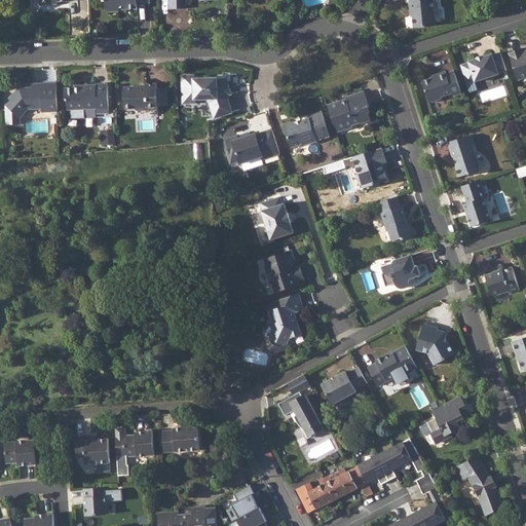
[(101,0),(104,0),(104,8),(107,10),(117,10),(117,6),(125,6),(126,8),(136,8),(136,3),(148,2),(148,0),(101,0)]
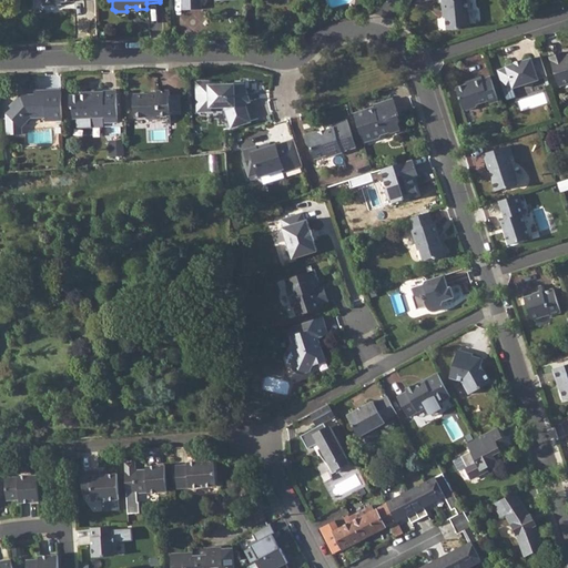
[(200,0),(182,0),(182,9),(201,9),(200,0)]
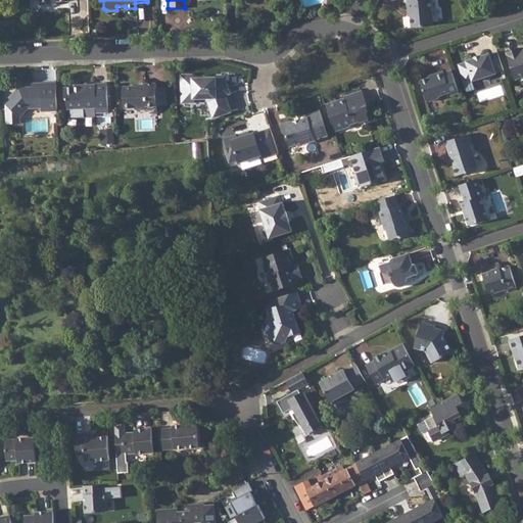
[(428,0),(402,0),(403,1),(405,1),(405,9),(407,9),(409,27),(419,26),(421,24),(431,22),(428,0)]
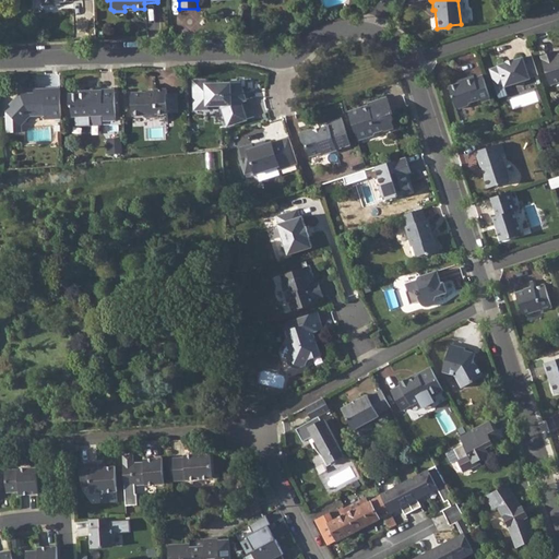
[(556,50),(540,55),(551,85),(558,82),(558,56),(558,57),(556,50)]
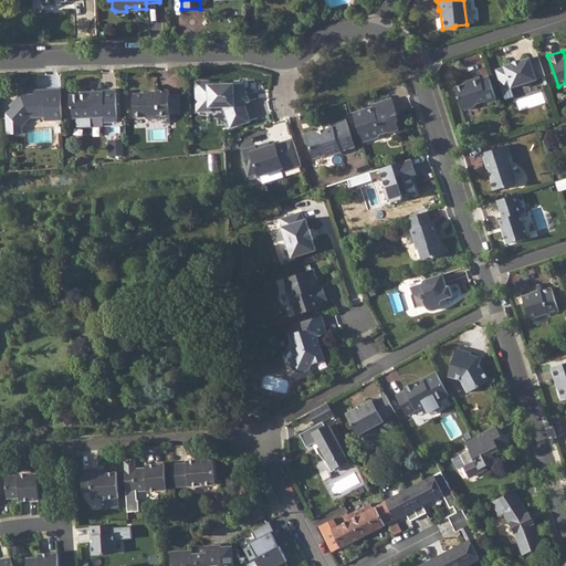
[(496,71),(500,82),(509,80),(511,88),(537,80),(536,77),(545,75),(538,56),(531,59),(530,58),(521,60),(521,59),(512,61),(513,63),(503,66),(504,67),(496,71)]
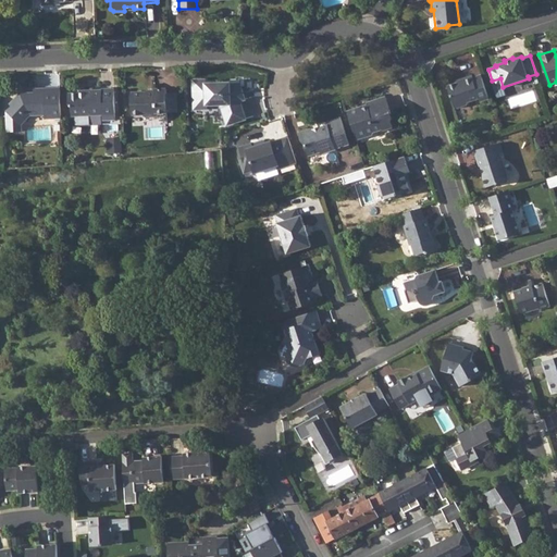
[(489,98),(481,73),(473,76),(472,74),(463,77),(465,78),(447,85),(453,104),(457,107),(468,103),(467,101),(479,98),(480,101),(489,98)]
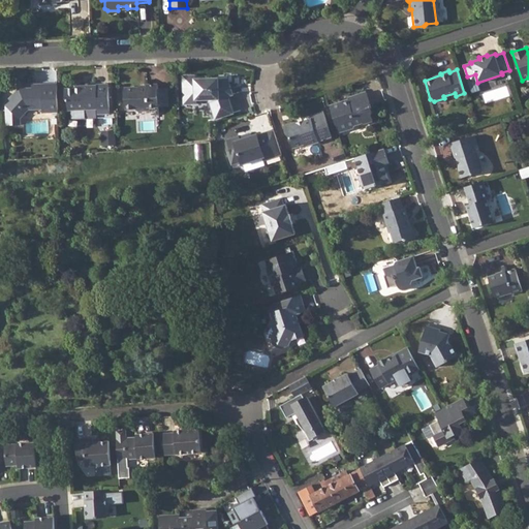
[(195,75),(182,75),(183,103),(196,103),(196,99),(209,99),(215,118),(232,113),(227,96),(232,95),(228,83),(218,83),(218,79),(195,79),(195,75)]
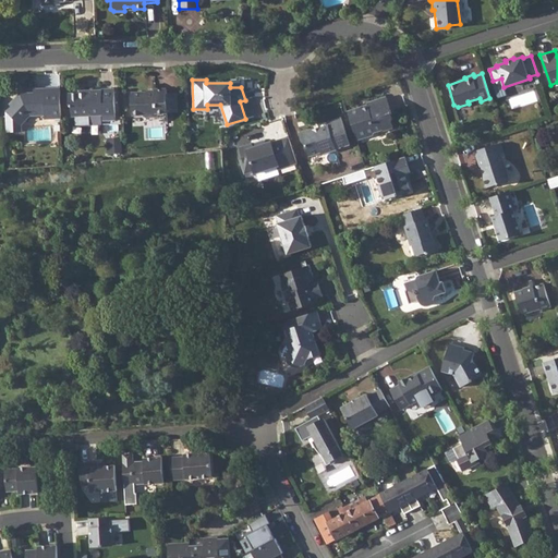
[(5,112),(4,112),(4,114),(7,116),(4,117),(5,133),(17,133),(17,125),(21,125),(29,117),(45,116),(45,120),(60,119),(60,88),(33,88),(33,94),(31,93),(31,96),(25,96),(23,94),(19,94),(9,104),(10,105),(10,108),(5,112)]
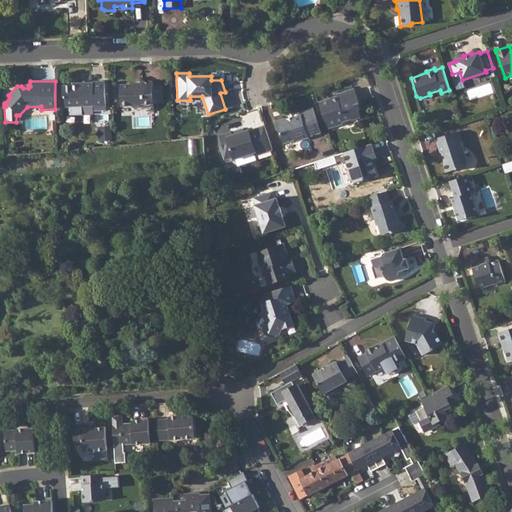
[(94,110),(106,109),(105,81),(93,81),(93,82),(83,82),(83,84),(62,85),(63,96),(65,98),(65,106),(94,105),(94,110)]
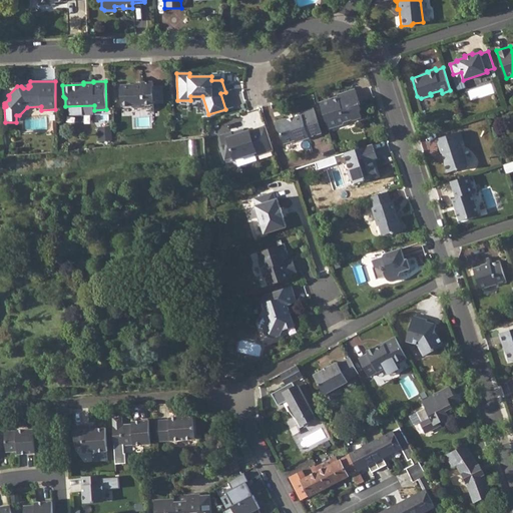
[(153,103),(153,85),(152,82),(141,82),(141,85),(120,86),(121,106),(131,106),(133,107),(143,107),(143,108),(153,108),(153,103)]
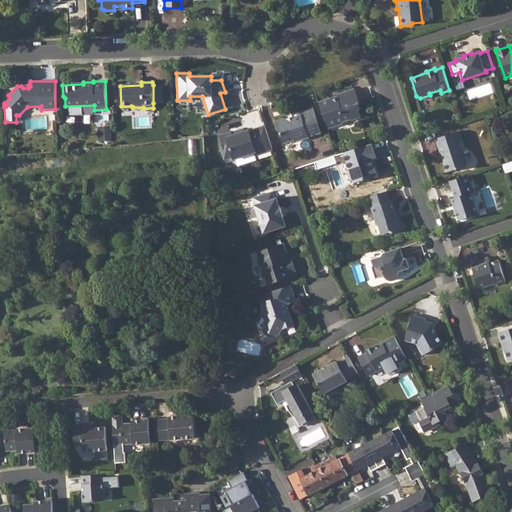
[(330,99),(319,102),(327,129),(342,124),(343,121),(350,119),(351,121),(360,118),(356,106),(359,105),(353,89),(336,94),(337,98),(334,99),(332,99),(331,99),(330,99)]
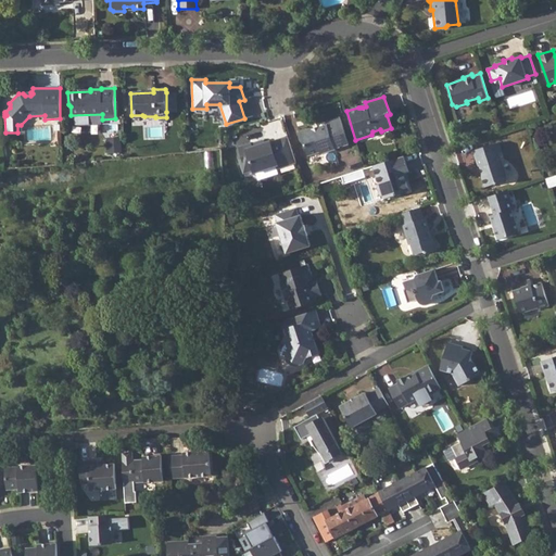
[(471,103),(458,110),(462,117),(475,111),(471,103)]
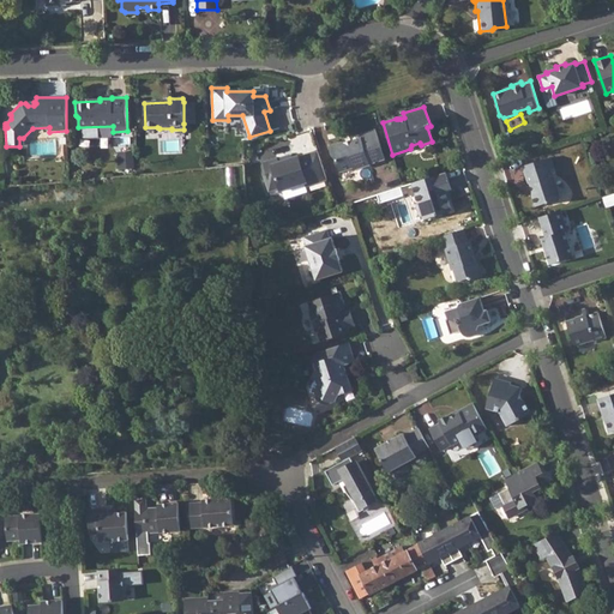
[(342,143),(329,146),(331,154),(335,158),(339,173),(350,168),(353,169),(355,170),(371,166),(371,164),(384,161),(374,130),(359,134),(360,138),(351,140),(351,143),(344,145),(344,144),(342,143)]
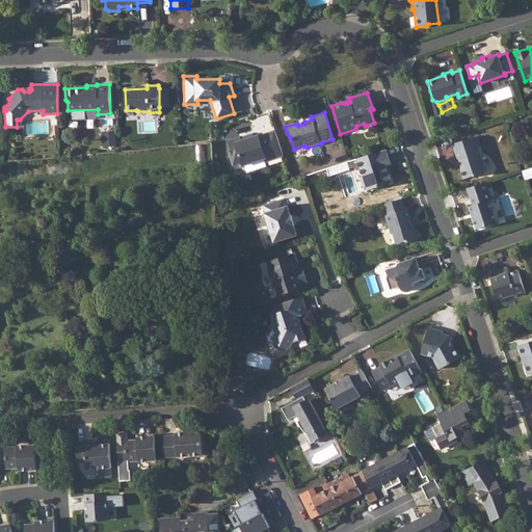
[(240,140),(239,137),(239,136),(230,139),(227,140),(231,153),(227,154),(230,166),(240,163),(240,166),(264,158),(265,161),(283,156),(275,131),(259,135),(258,134),(251,136),(240,140)]
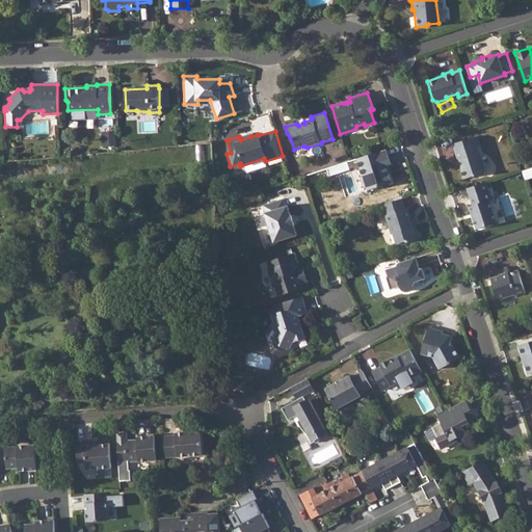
[(477,136),(452,143),(457,159),(458,159),(461,166),(460,169),(461,171),(463,179),(473,176),(475,177),(483,175),(484,171),(477,145),(479,145),(477,136)]
